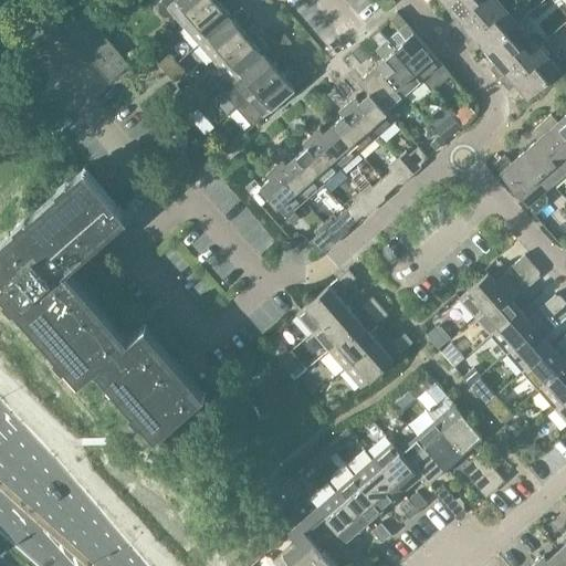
[(176,14),(185,24),(212,0),(163,0),(161,1),(160,4),(159,8),(159,10),(159,12),(161,14),(164,17),(167,18),(171,18),(174,17),(176,14)]
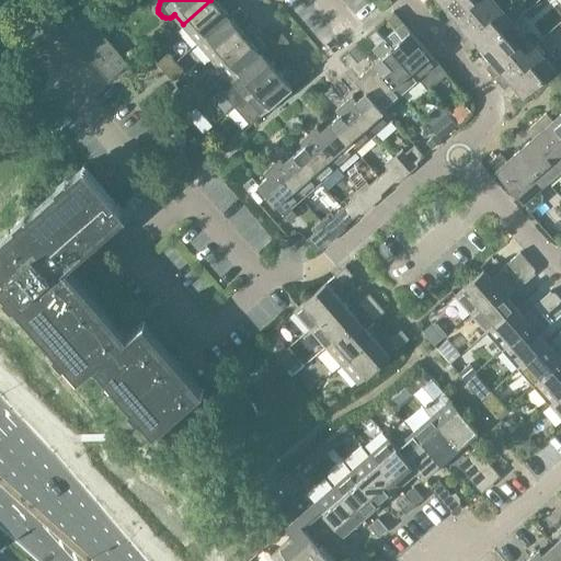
[(210,0),(183,24),(198,43),(230,15),(217,0),(210,0)]
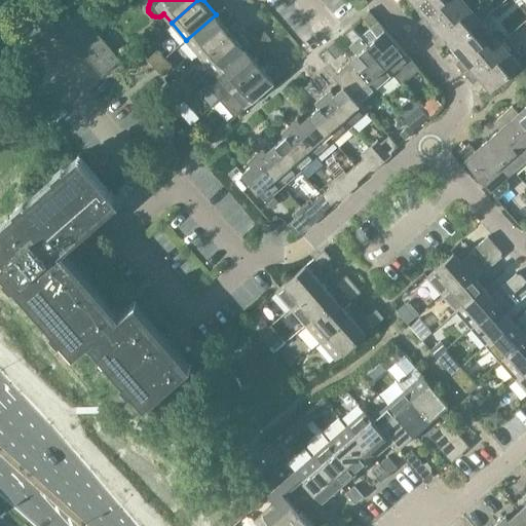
[(418,0),(415,3),(425,14),(418,21),(426,31),(461,0),(418,0)]
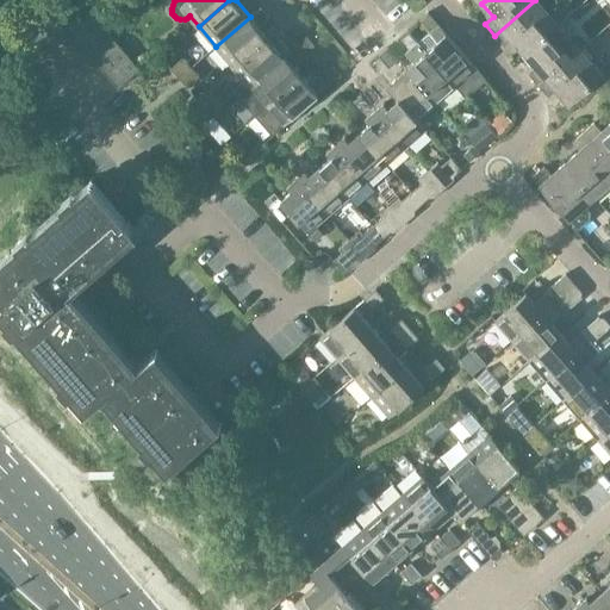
[(512,38),(526,53),(558,24),(536,0),(535,0),(495,36),(504,47),(512,38)]
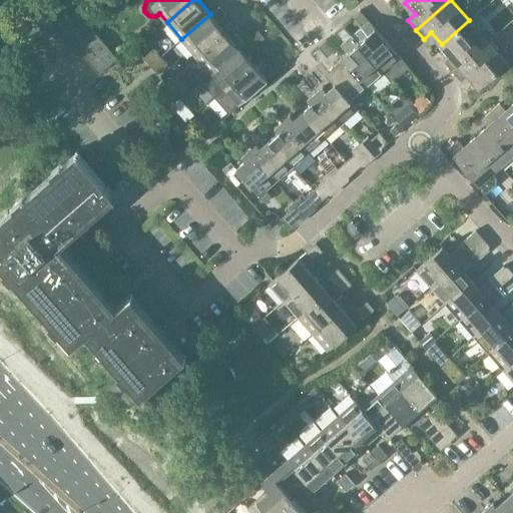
[(353,17),(361,28),(370,21),(361,10),(353,17)]
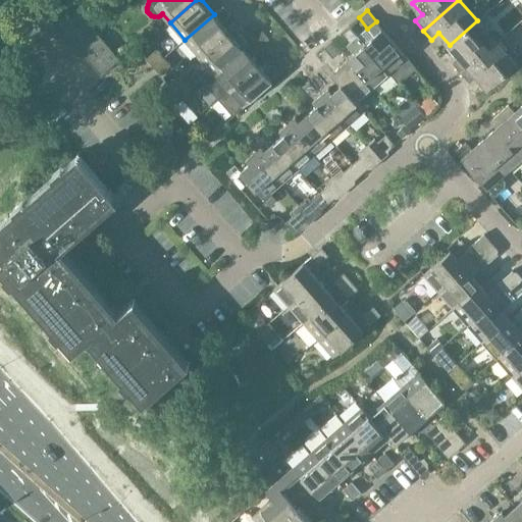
[(36,44),(45,36),(36,11),(22,22),(36,44)]
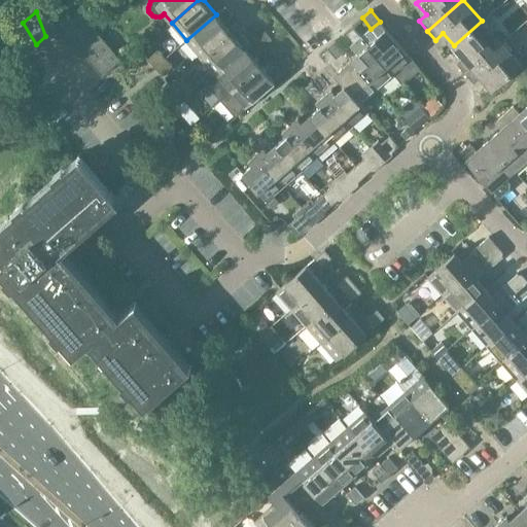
[(45,36),(58,37),(59,13),(36,11),(45,36)]
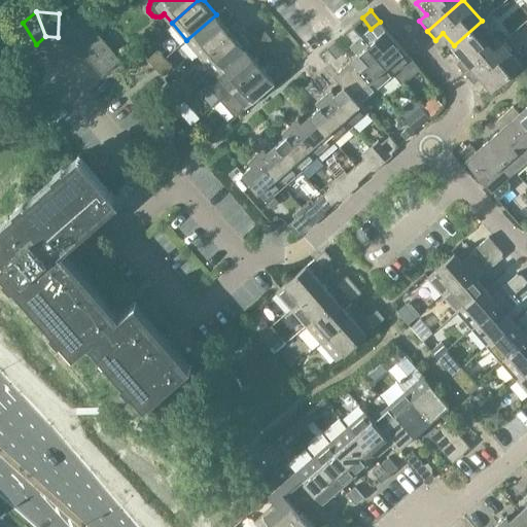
[(58,37),(70,38),(81,14),(59,13),(58,37)]
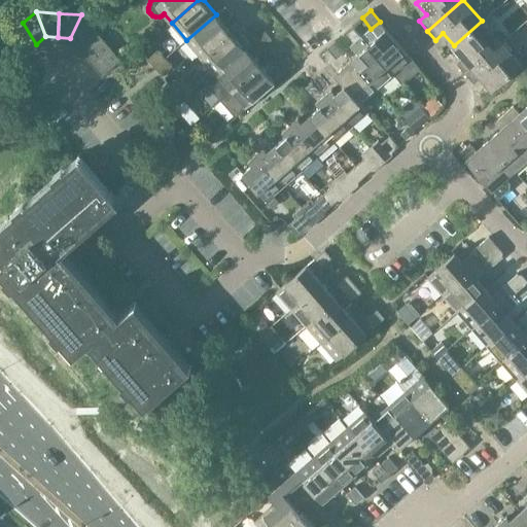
[(70,38),(78,47),(94,29),(81,14),(70,38)]
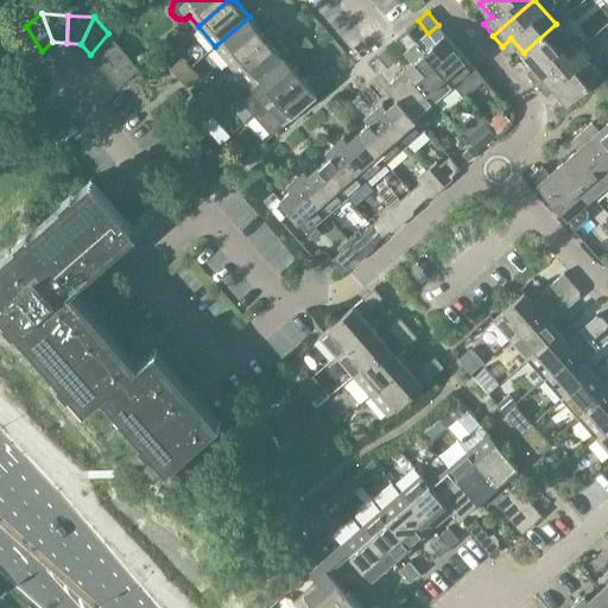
[(215,46),(233,65),(267,36),(249,17),(215,46)]
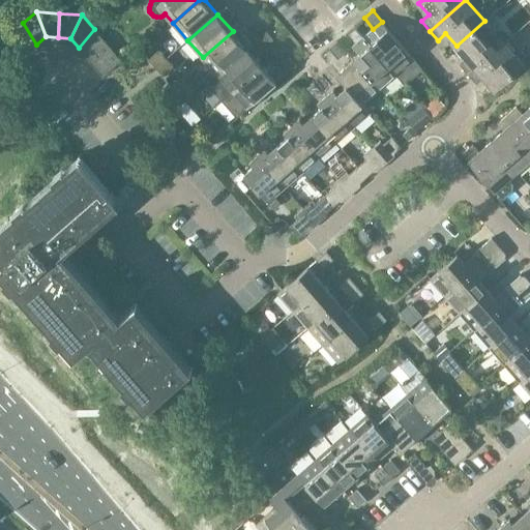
[(460,64),(468,74),(504,42),(484,21),(457,46),(467,58),(460,64)]
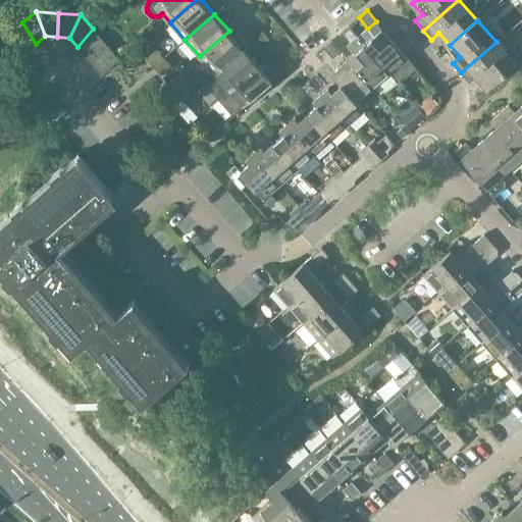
[(374,36),(366,44),(392,72),(401,83),(417,68),(411,61),(409,58),(405,54),(383,29),(376,21),(367,29),(374,36)]
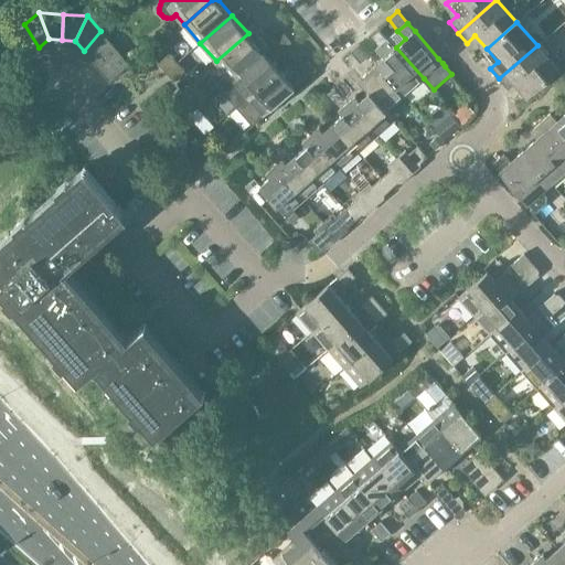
[(29,56),(39,48),(24,24),(11,36),(29,56)]
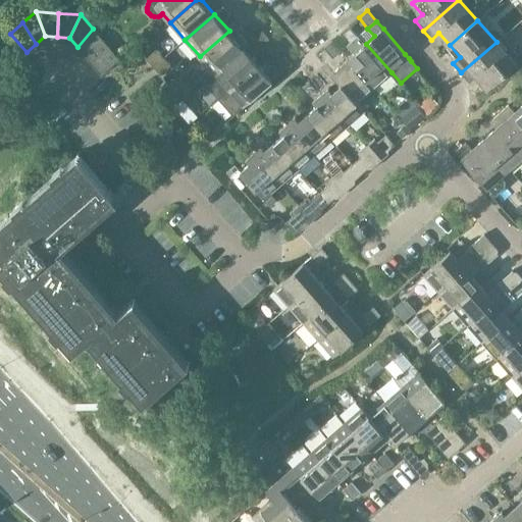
[(350,25),(342,33),(351,44),(359,36),(350,25)]
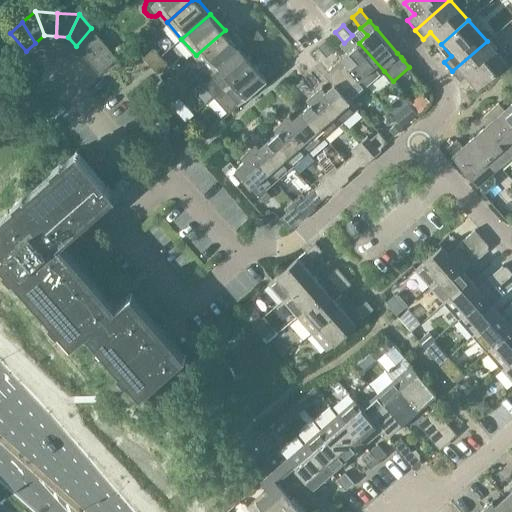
[(76,46),(83,55),(101,40),(91,28),(76,46)]
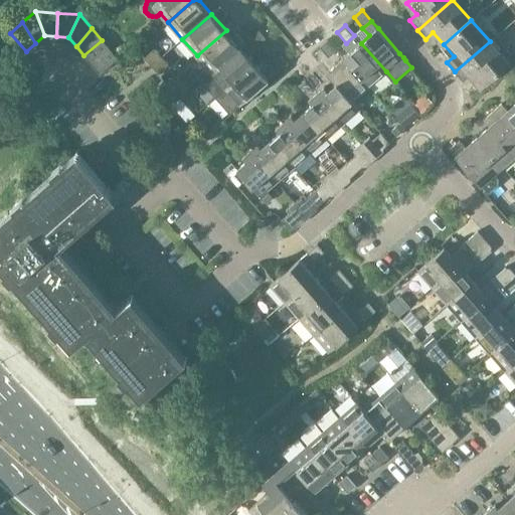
[(226,30),(197,55),(211,72),(240,46),(244,43),(236,34),(232,37),(226,30)]
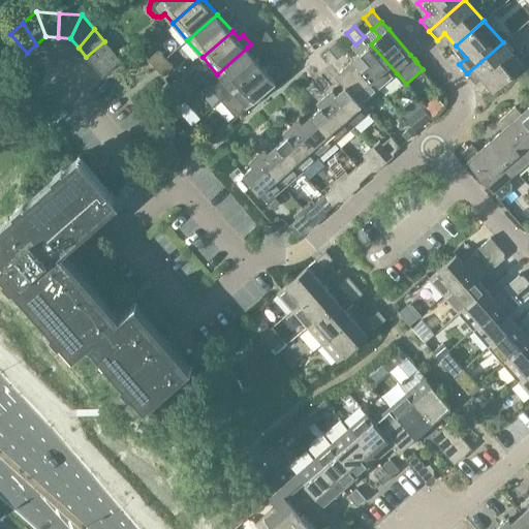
[(256,40),(263,49),(270,43),(274,39),(267,31),(256,40)]
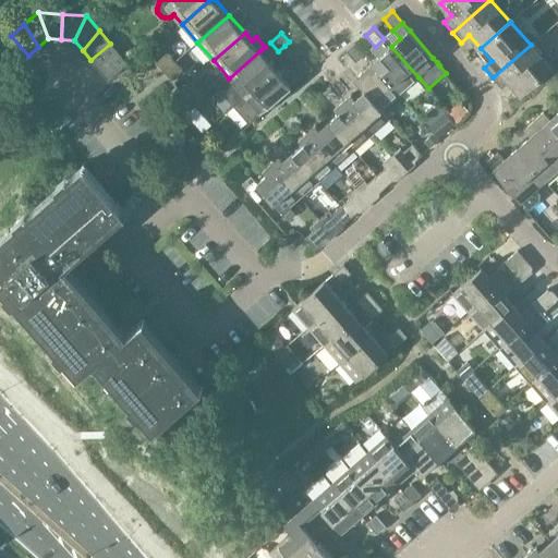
[(375,47),(372,49),(379,57),(374,62),(401,93),(419,77),(391,47),(384,38),(375,47)]
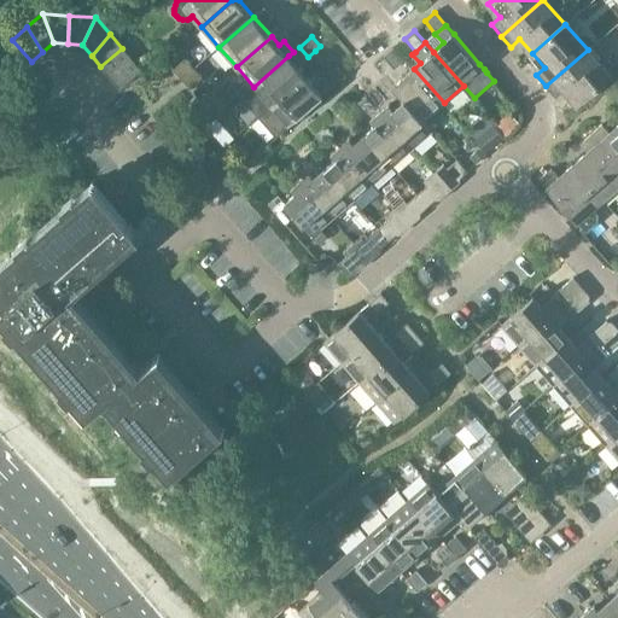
[(395,47),(384,57),(395,69),(402,63),(406,60),(395,47)]
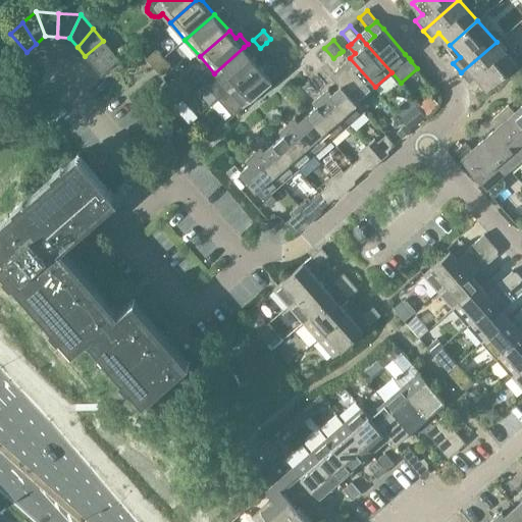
[(85,56),(93,65),(111,50),(103,41),(85,56)]
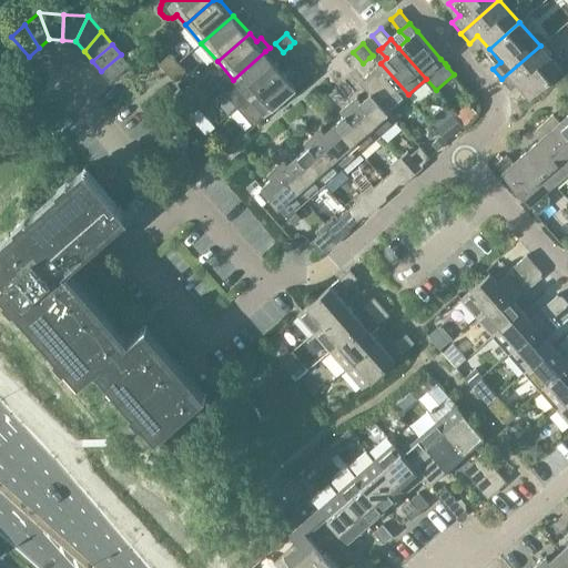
[(540,46),(501,79),(510,90),(518,83),(530,97),(560,70),(540,46)]
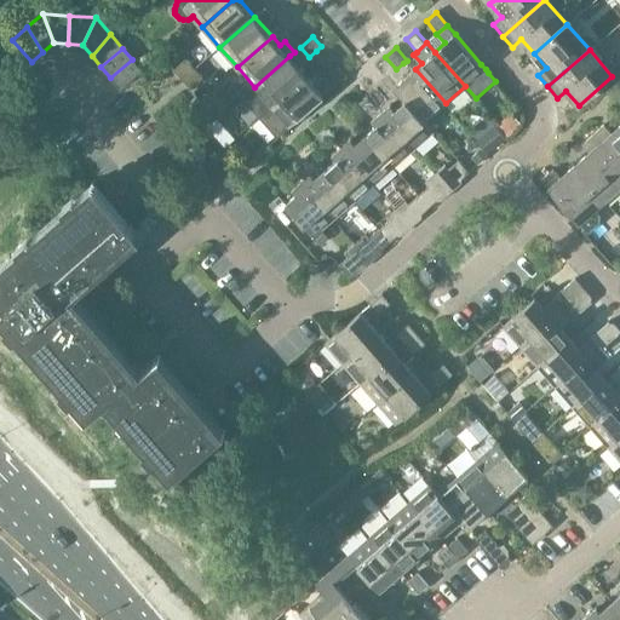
[(242,98),(259,118),(306,76),(290,56),(254,87),(242,98)]
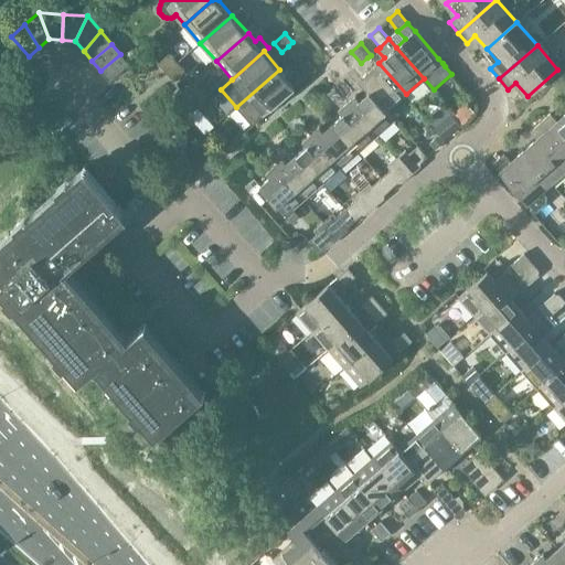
[(159,63),(167,72),(178,62),(170,53),(159,63)]
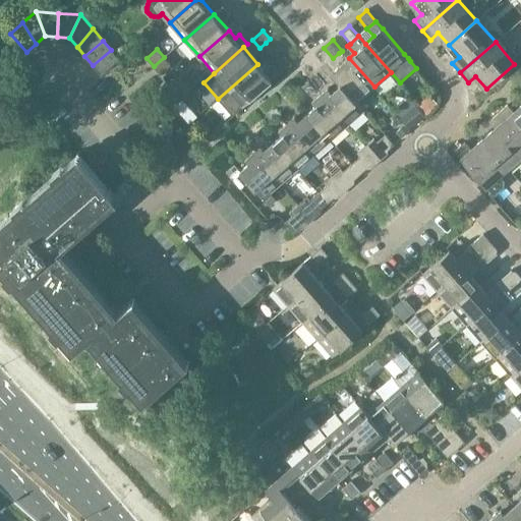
[(111,50),(93,65),(102,75),(119,59),(111,50)]
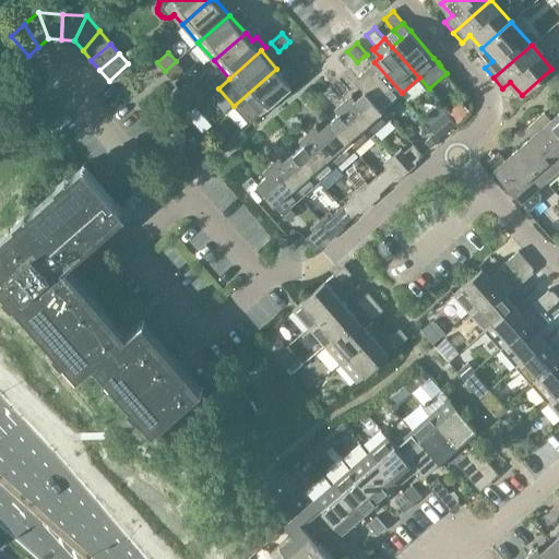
[(306,60),(300,64),(295,70),(302,79),(313,69),(306,60)]
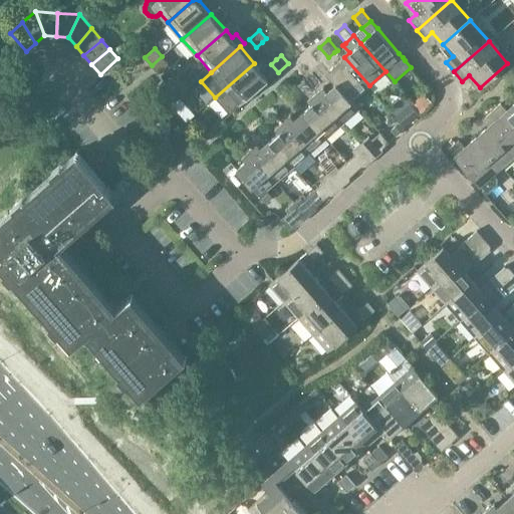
[(162,56),(152,65),(159,73),(170,64),(162,56)]
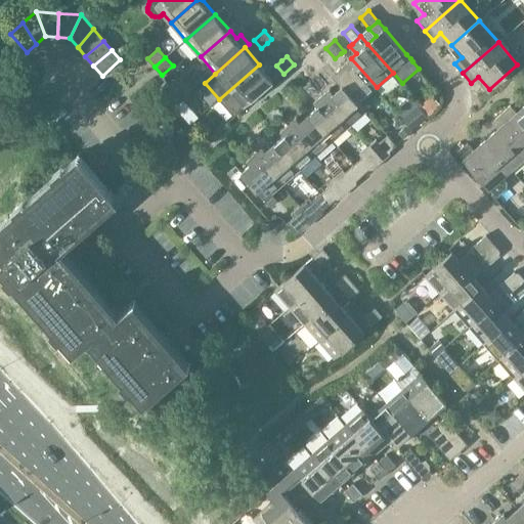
[(333,74),(343,85),(343,84),(359,102),(377,87),(351,58),(333,74)]
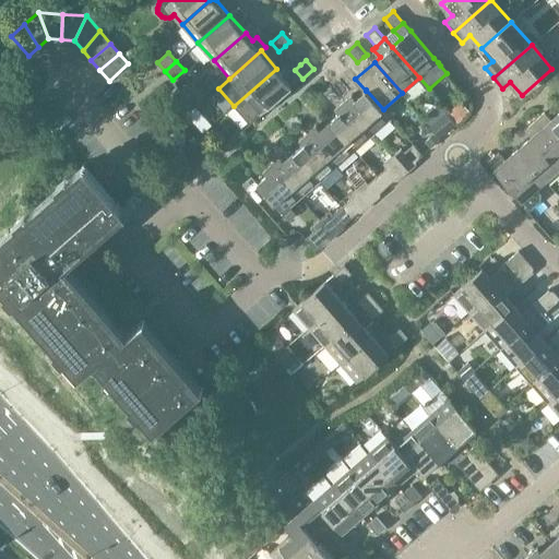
[(276,69),(234,106),(250,125),(293,87),(276,69)]
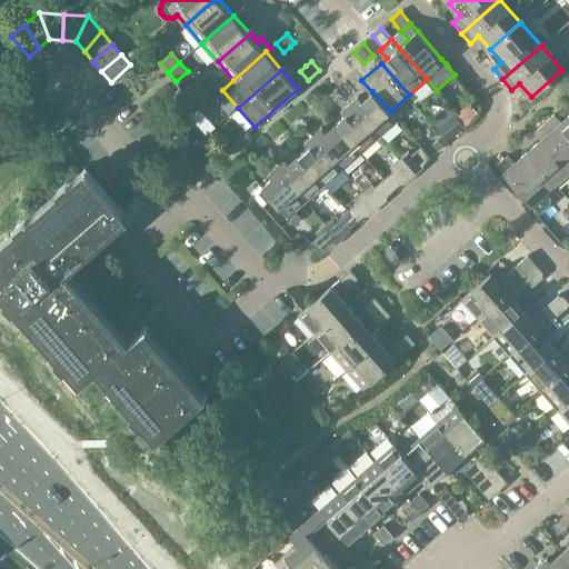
[(182,108),(190,117),(200,109),(211,99),(203,90),(196,81),(183,91),(175,99),(182,108)]
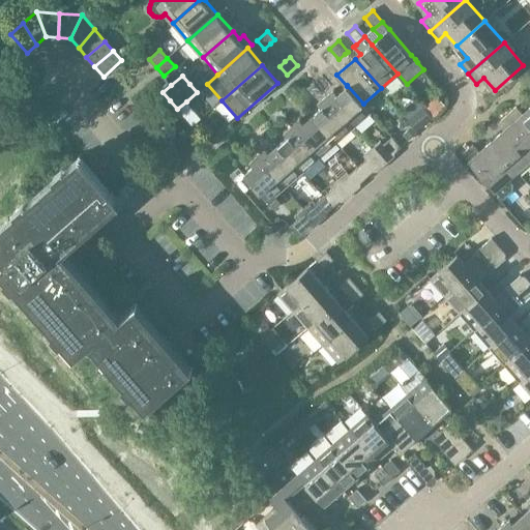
[(334,89),(326,96),(353,127),(371,112),(363,104),(347,85),(347,86),(337,93),(334,89)]
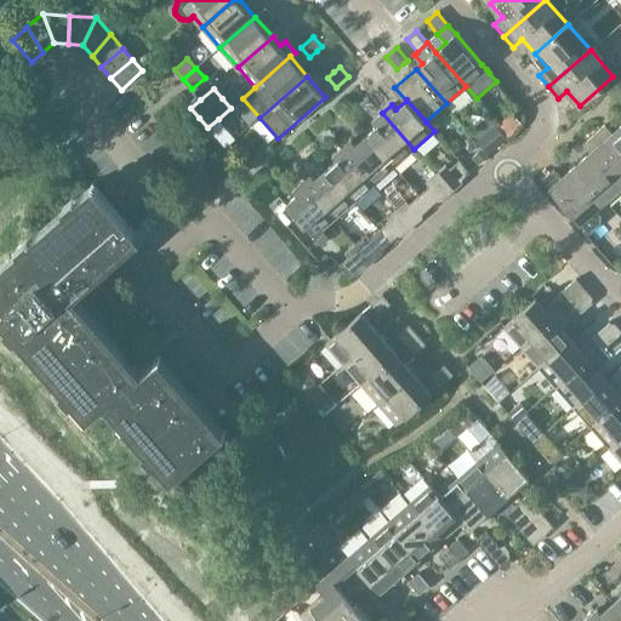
[(377,125),(366,135),(394,166),(414,149),(382,113),(374,120),(377,125)]
